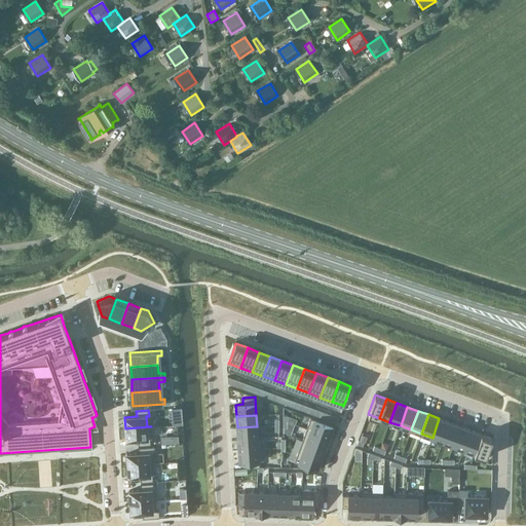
[(310,417),(306,428),(329,437),(333,426),(310,417)]
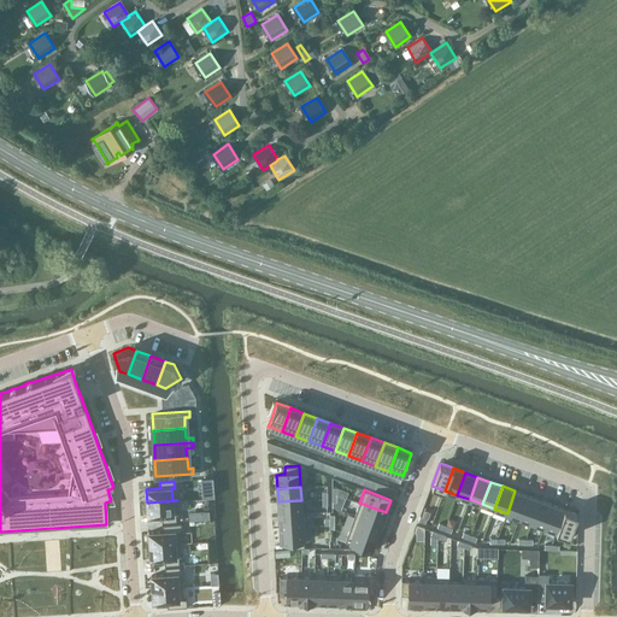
[(507,513),(519,518),(528,495),(515,491),(507,513)]
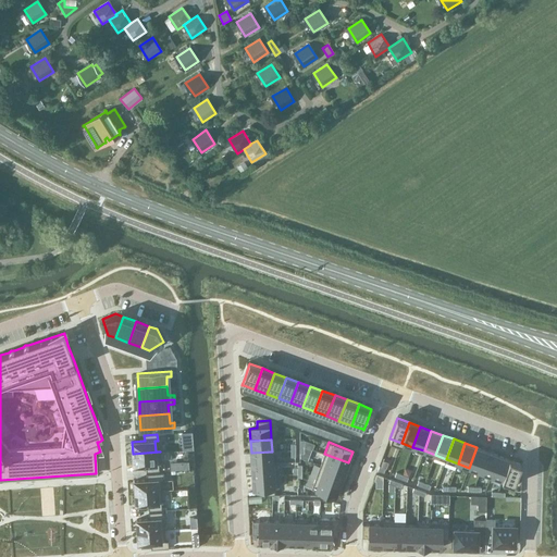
[(480,472),(487,452),(477,447),(469,468),(480,472)]
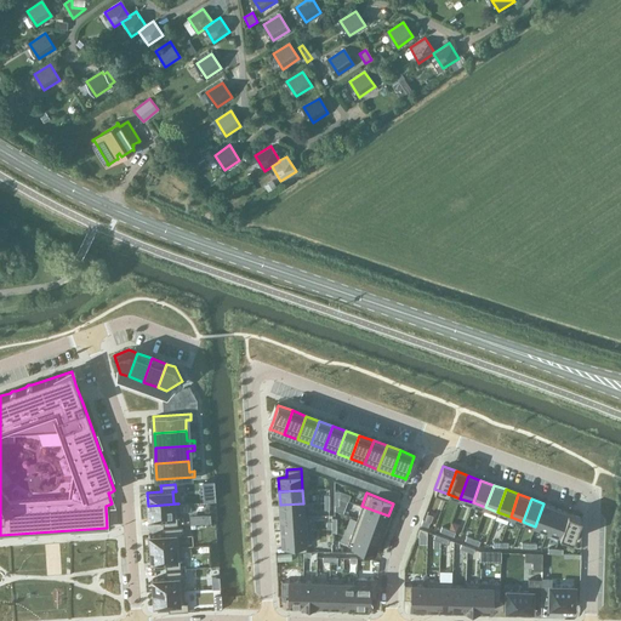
[(178,503),(148,506),(148,519),(163,519),(163,525),(177,524),(177,518),(180,518),(178,503)]
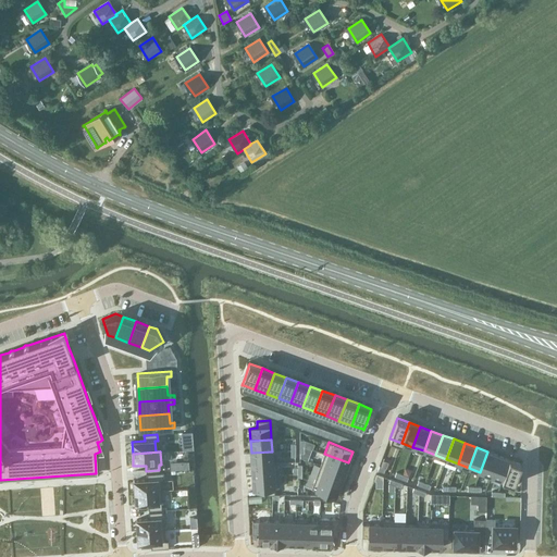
[(252,465),(273,463),(273,462),(272,452),(251,453),(252,465)]
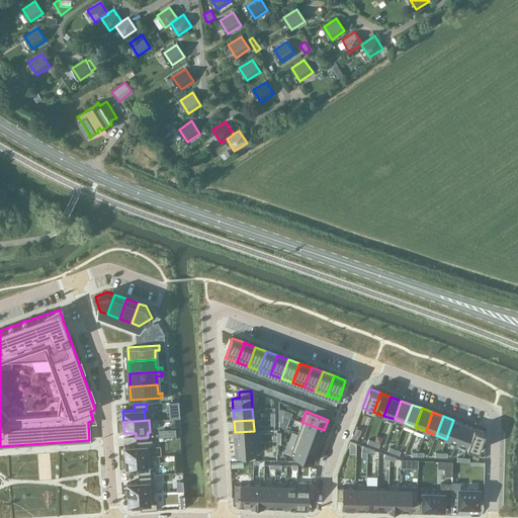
[(446,439),(456,442),(463,424),(453,420),(446,439)]
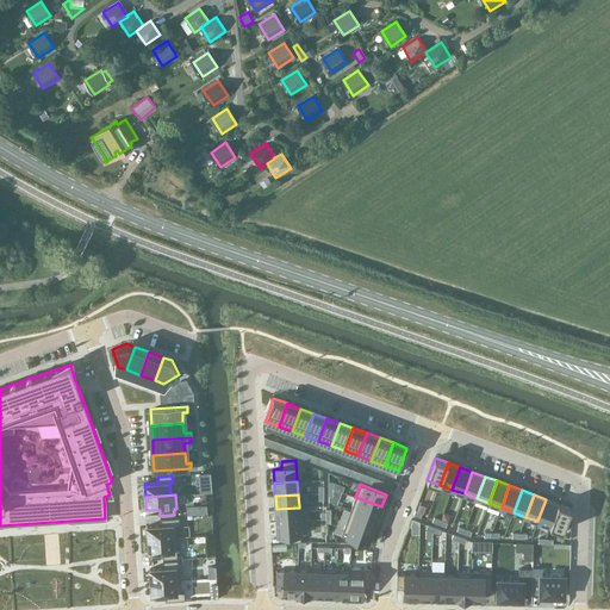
[(381,506),(355,497),(350,510),(377,520),(381,506)]
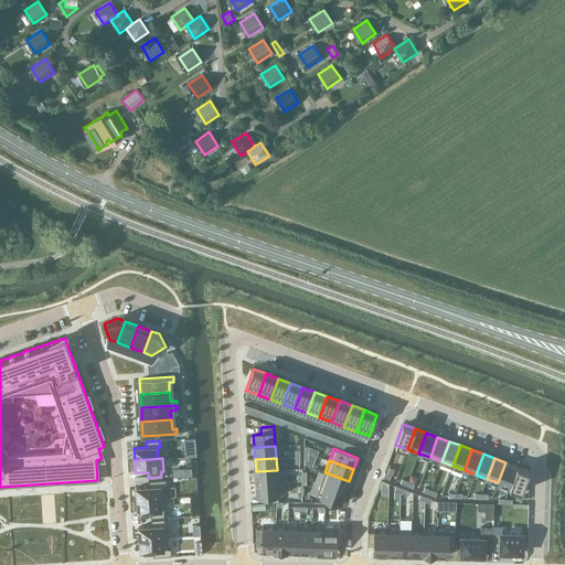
[(518,467),(505,462),(498,482),(510,487),(518,467)]
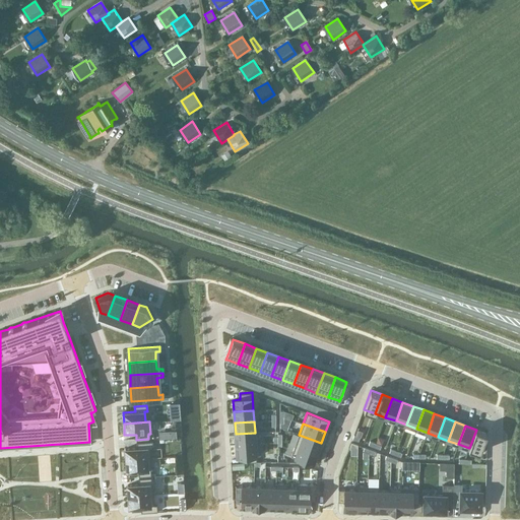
[(476,430),(469,448),(480,452),(488,434),(476,430)]
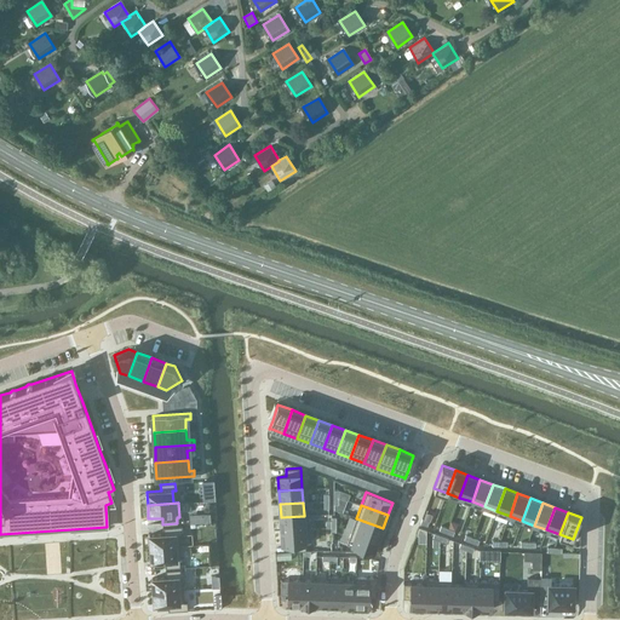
[(304,516),(281,517),(281,530),(309,529),(309,515),(304,515),(304,516)]
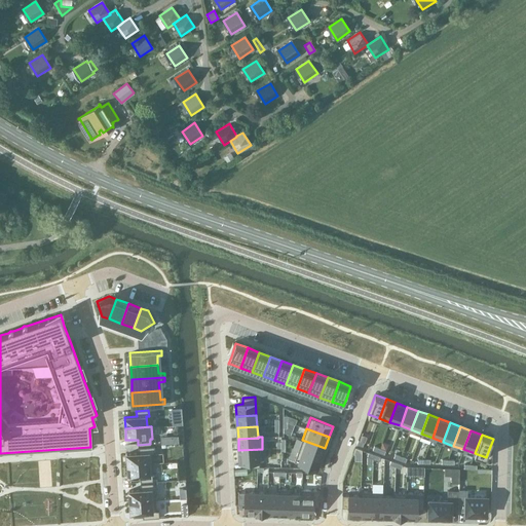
[(299,450),(321,458),(325,448),(302,440),(299,450)]
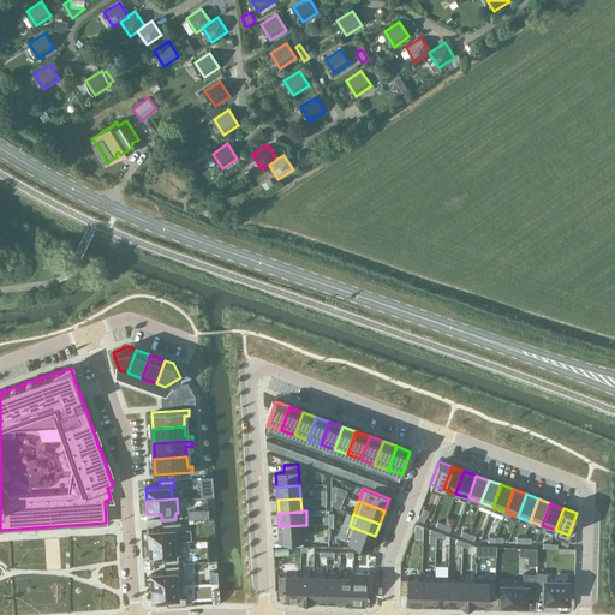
[(162,530),(148,530),(149,544),(179,542),(178,530),(181,530),(180,521),(161,523),(162,530)]
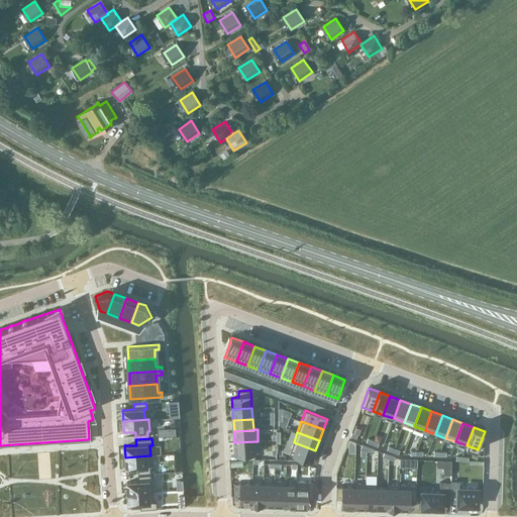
[(257,441),(234,442),(235,454),(242,453),(242,459),(254,458),(254,452),(259,452),(257,441)]
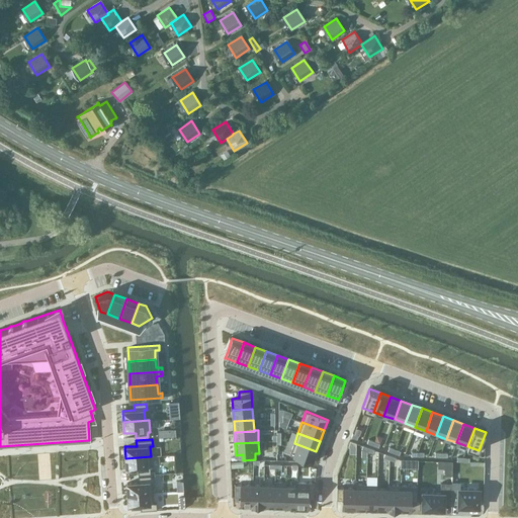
[(290,454),(312,462),(316,451),(294,443),(290,454)]
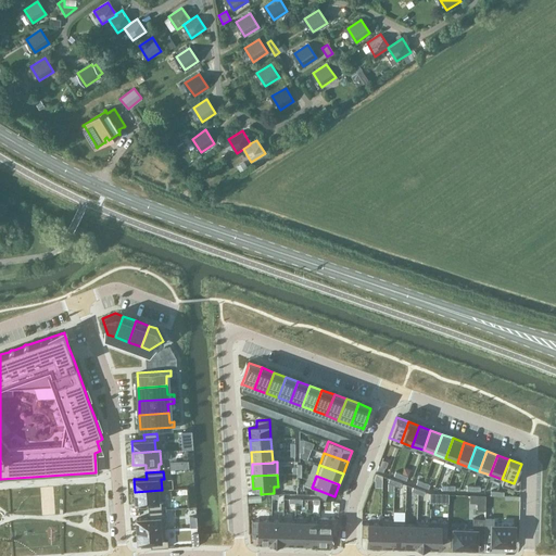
[(162,490),(135,492),(136,504),(148,503),(149,509),(162,508),(161,502),(163,502),(162,490)]
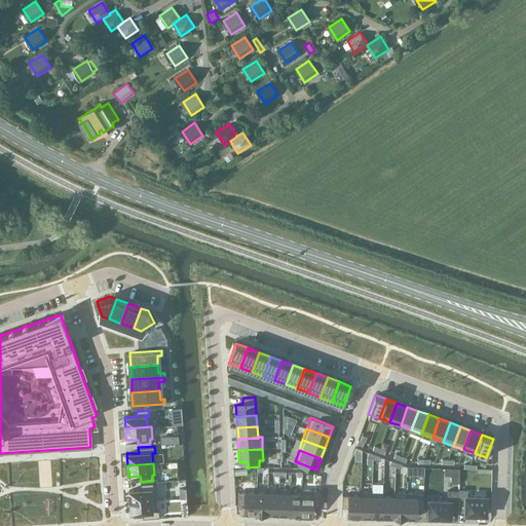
[(141,489),(129,490),(129,501),(155,500),(155,488),(153,488),(153,483),(141,484),(141,489)]
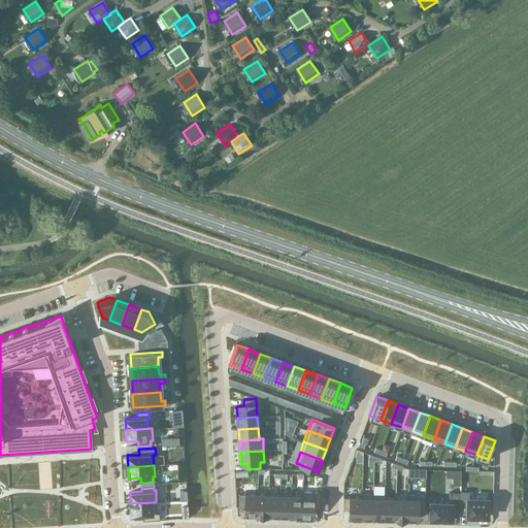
[(279,515),(291,515),(292,495),(292,491),(279,491),(279,495),(281,495),(279,515)]
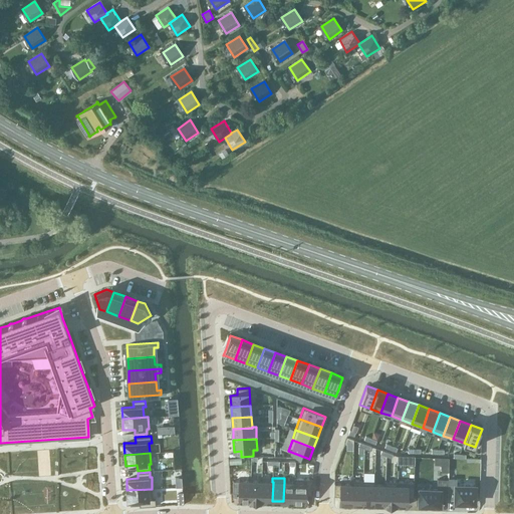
[(295,483),(294,502),(306,502),(306,495),(312,495),(312,479),(294,479),(294,483),(295,483)]
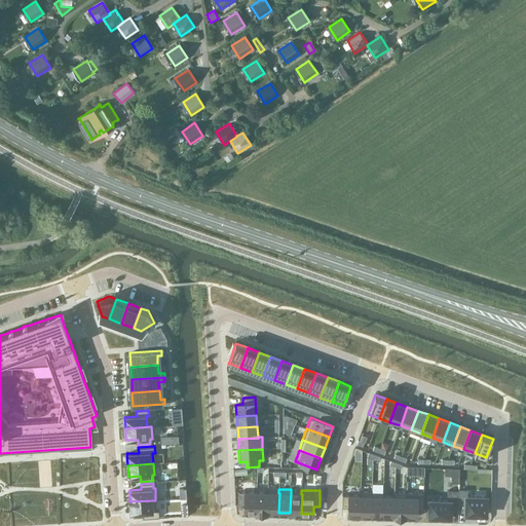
[(428,499),(428,517),(437,518),(438,518),(442,518),(443,518),(451,518),(451,506),(458,506),(459,490),(448,490),(447,500),(428,499)]
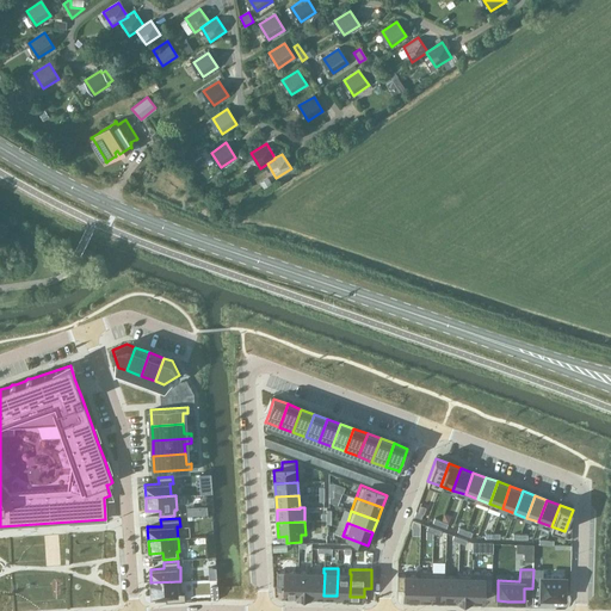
[(534,569),(534,593),(541,593),(541,598),(565,599),(565,578),(542,576),(542,569),(534,569)]
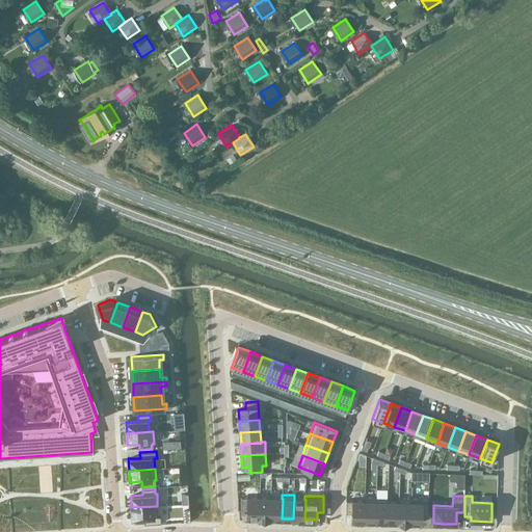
[(376,498),(364,497),(364,501),(365,501),(364,521),(375,522),(376,498)]
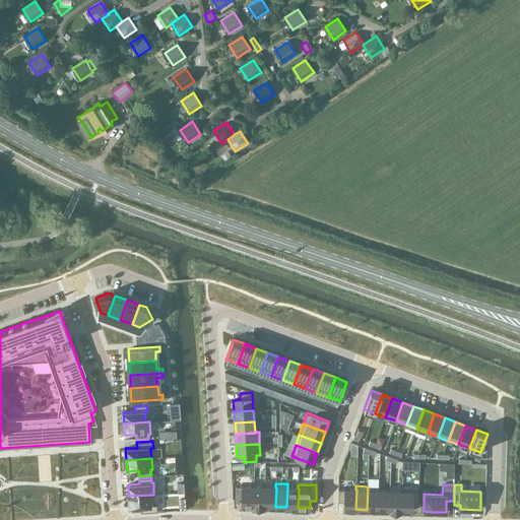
[(241,506),(253,506),(254,486),(236,486),(236,499),(242,499),(241,506)]
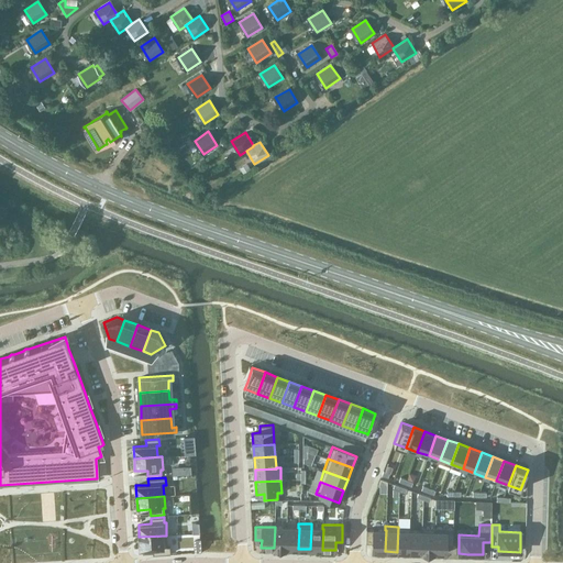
[(287,528),(275,527),(274,548),(286,549),(287,528)]
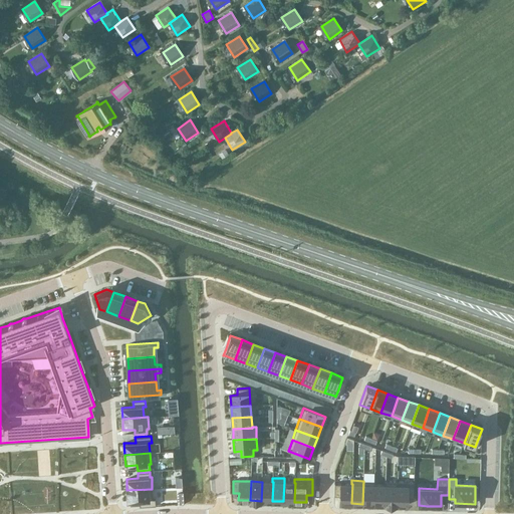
[(375,481),(363,481),(362,504),(373,504),(374,485),(375,481)]
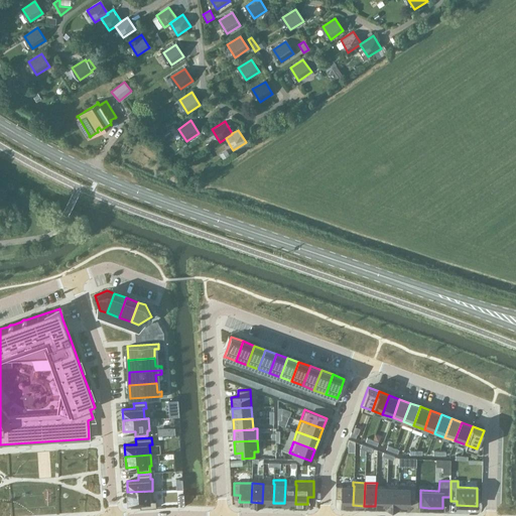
[(387,487),(386,506),(397,507),(398,488),(398,484),(386,483),(386,487),(387,487)]
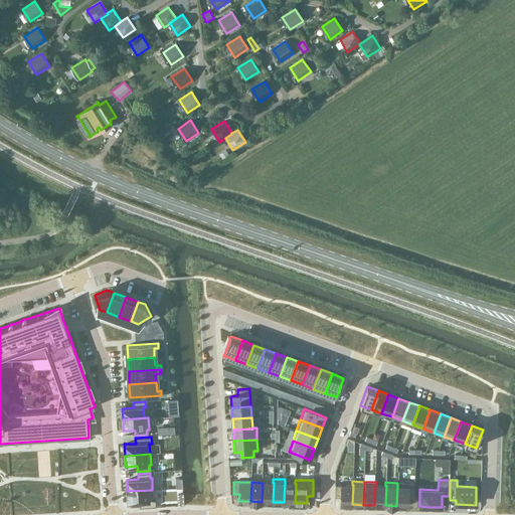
[(262,502),(273,502),(274,483),(273,483),(263,483),(262,502)]
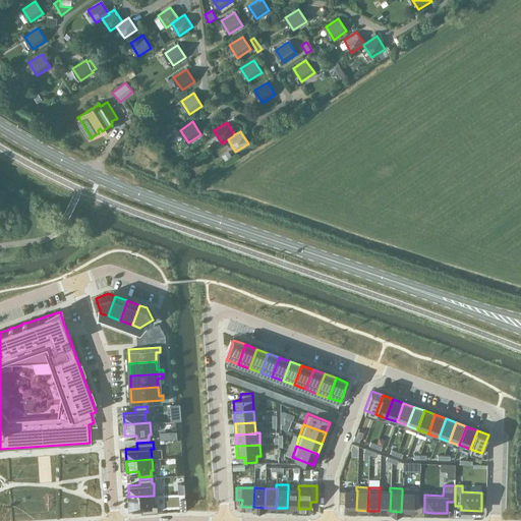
[(288,488),(287,508),(298,509),(299,489),(288,488)]
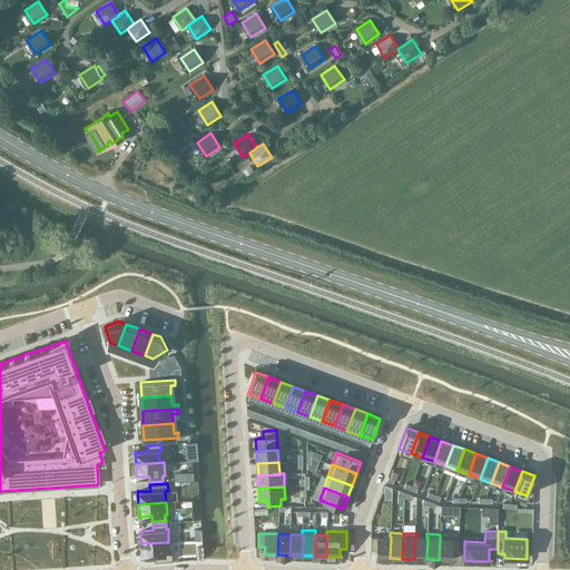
[(390,558),(391,537),(371,537),(371,550),(377,550),(377,558),(390,558)]
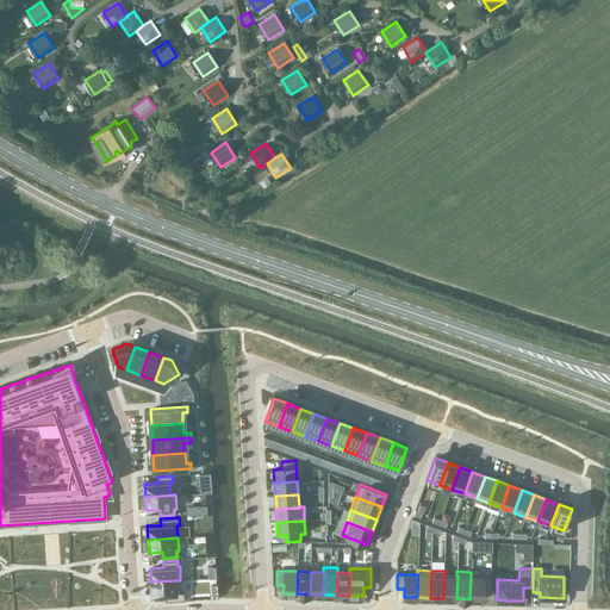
[(456,598),(458,576),(456,576),(444,576),(443,598),(456,598)]
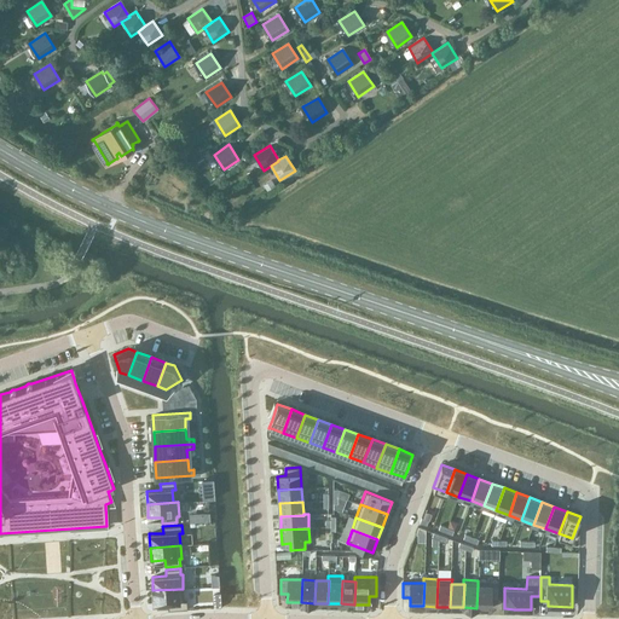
[(478,585),(476,608),(491,608),(491,600),(498,600),(498,585),(478,585)]
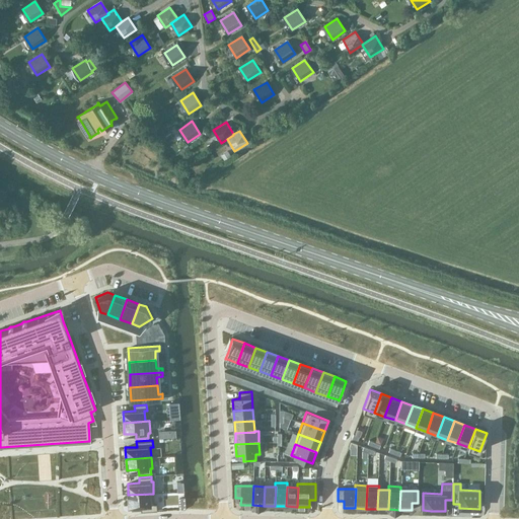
[(153,494),(128,495),(129,507),(141,506),(141,512),(157,510),(157,504),(154,504),(153,494)]
